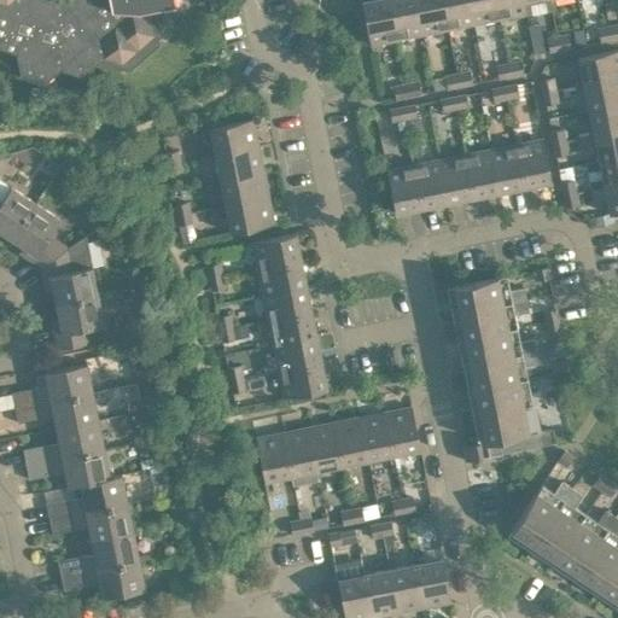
[(0,0),(0,47),(16,53),(21,76),(44,85),(62,69),(83,76),(100,60),(128,70),(159,42),(155,13),(163,6),(175,4),(174,0),(75,0),(69,5),(52,0),(0,0)]
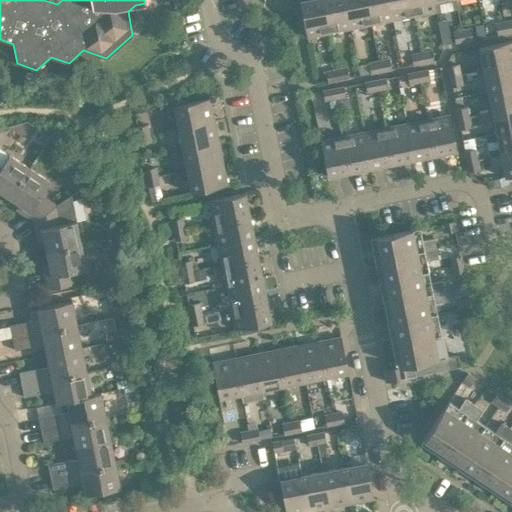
[(305,0),(300,1),(307,37),(328,33),(321,0),(305,0)]
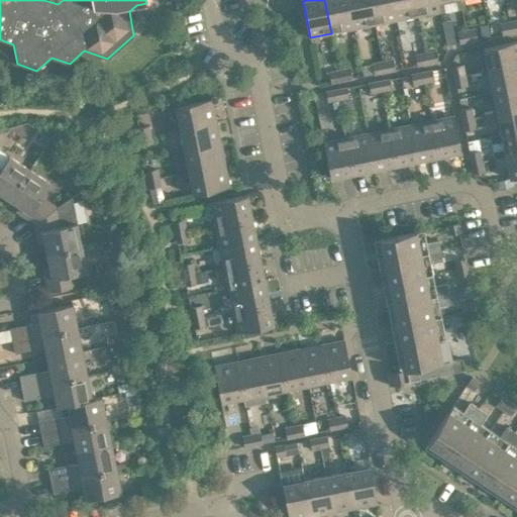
[(324,0),(331,33),(353,28),(346,0),(324,0)]
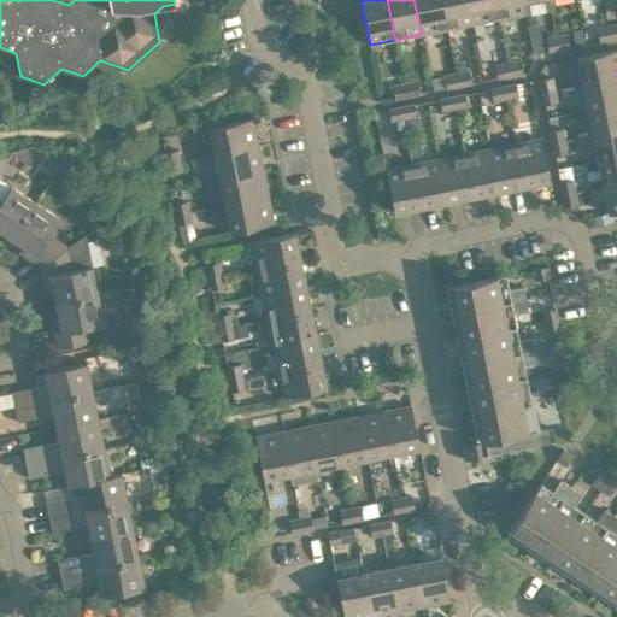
[(413,0),(422,34),(447,29),(441,0),(413,0)]
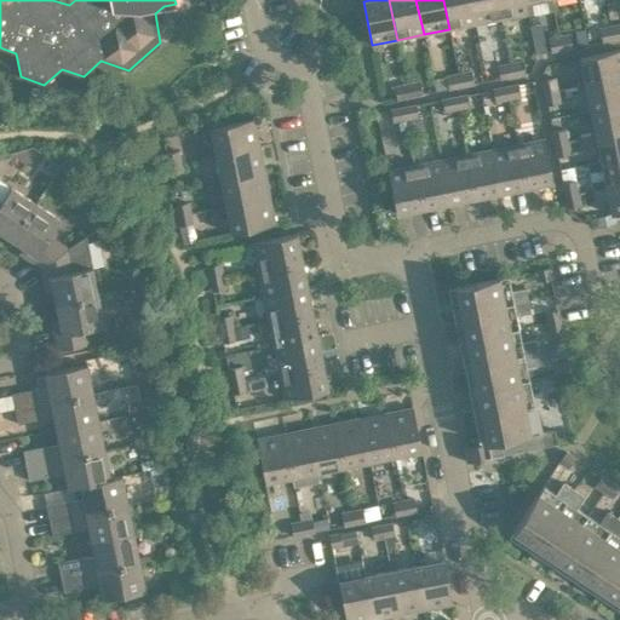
[(443,0),(449,29),(475,24),(470,0),(443,0)]
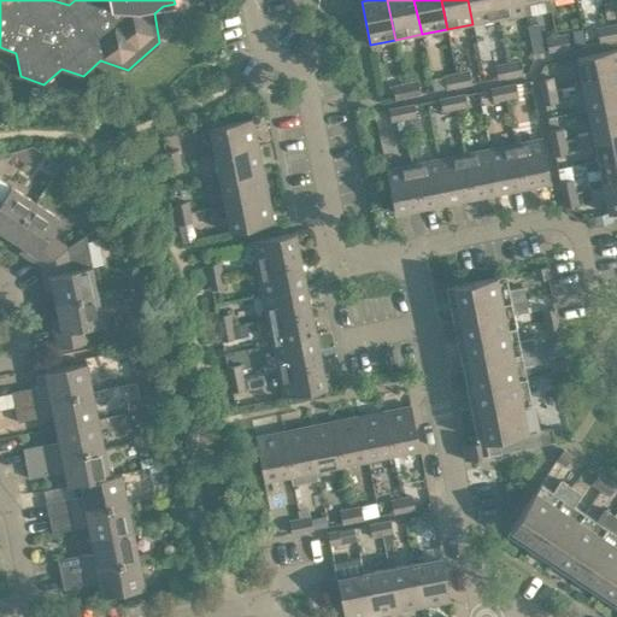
[(468,0),(472,24),(499,19),(494,0),(468,0)]
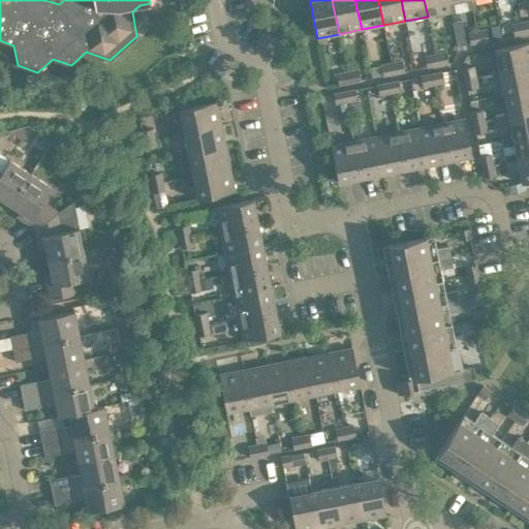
[(450,11),(448,2),(447,0),(424,0),(428,17),(450,11)]
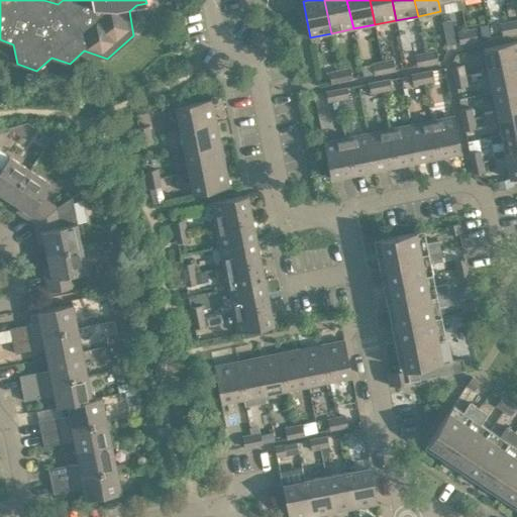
[(501,24),(503,34),(512,32),(510,22),(501,24)]
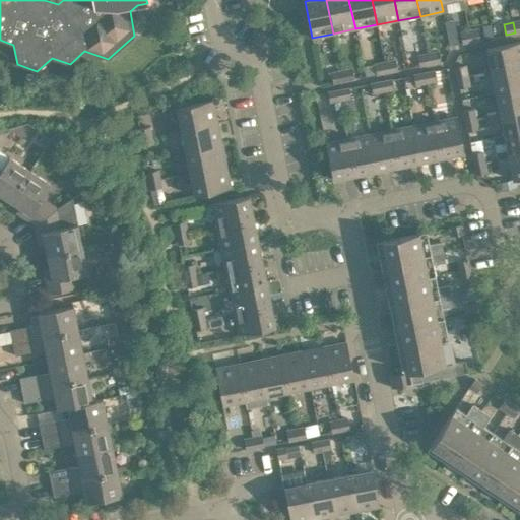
[(491,24),(482,25),(485,38),(494,37),(491,24)]
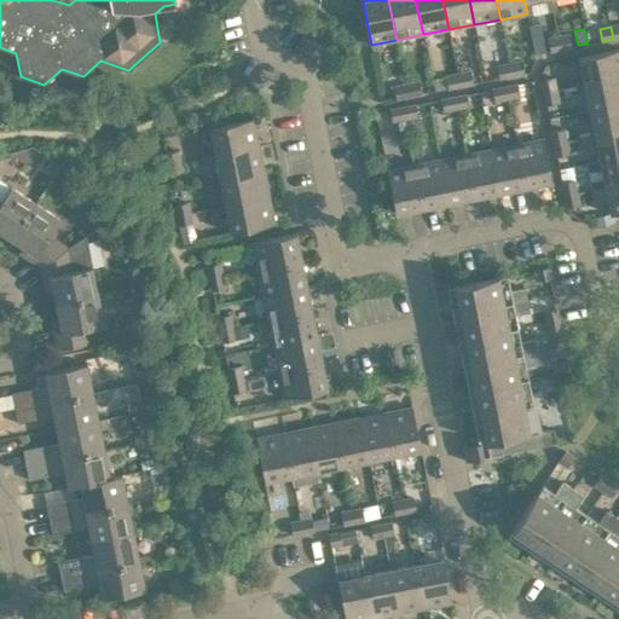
[(571,47),(568,35),(559,38),(561,50),(571,47)]
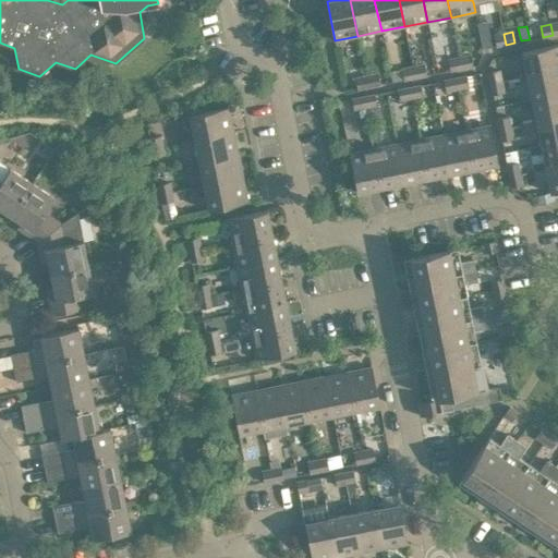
[(494,35),(496,46),(506,45),(504,34),(494,35)]
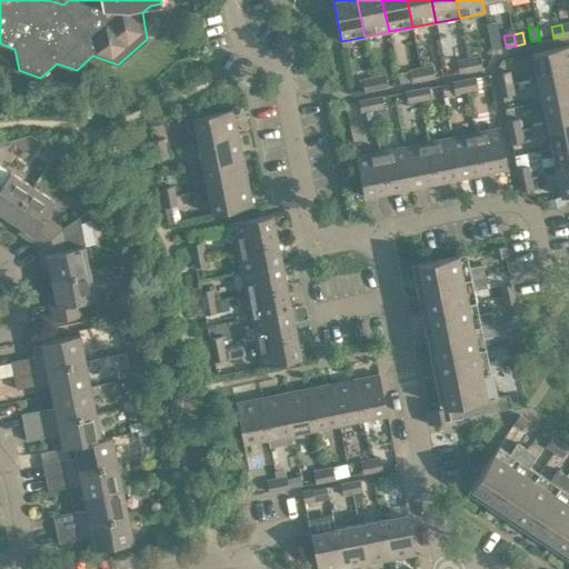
[(568,46),(532,53),(537,77),(568,70),(568,46)]
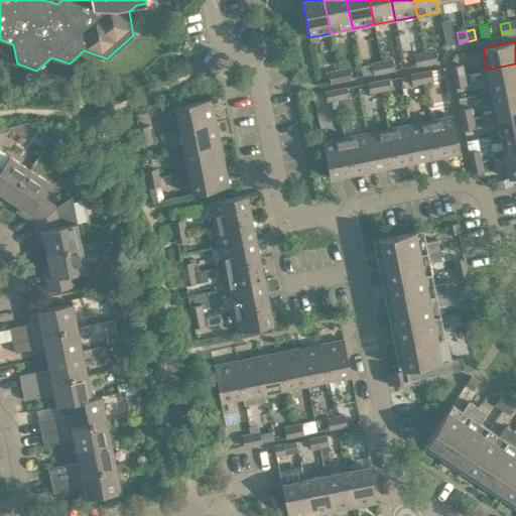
[(436,61),(434,51),(424,53),(426,63),(436,61)]
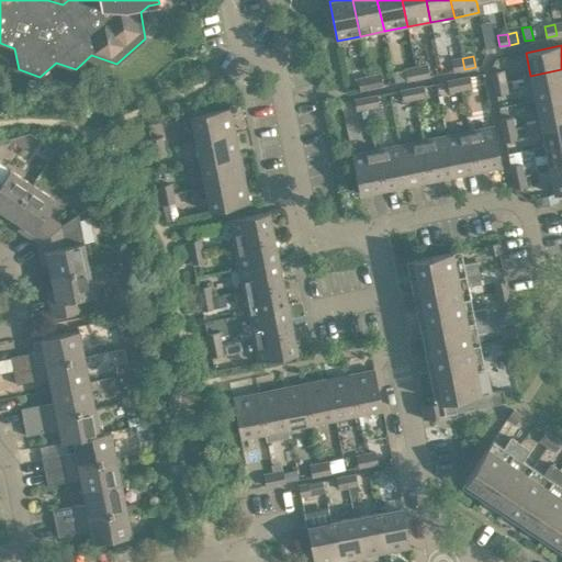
[(451,60),(453,71),(464,69),(462,58),(451,60)]
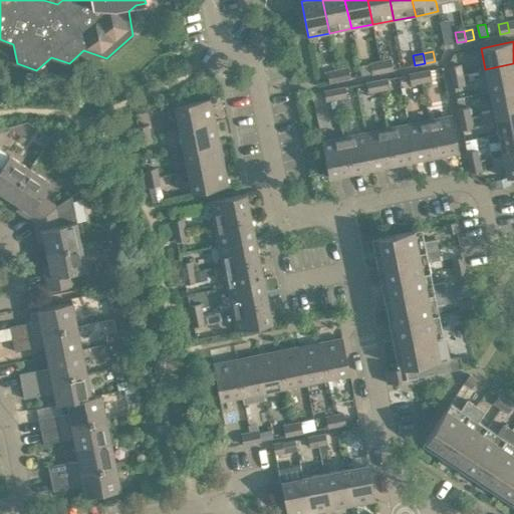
[(393,69),(391,59),(379,61),(381,71),(393,69)]
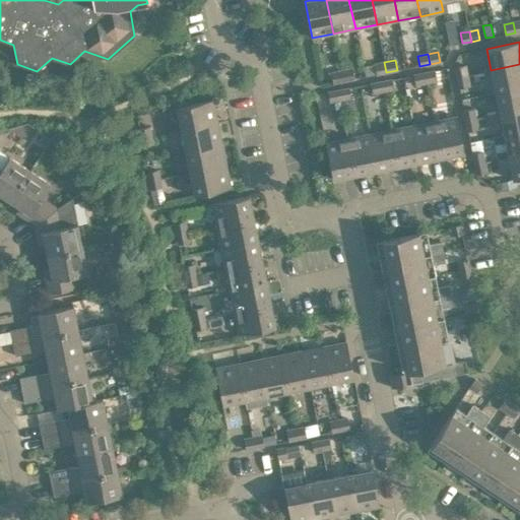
[(374,64),(376,74),(386,72),(384,62),(374,64)]
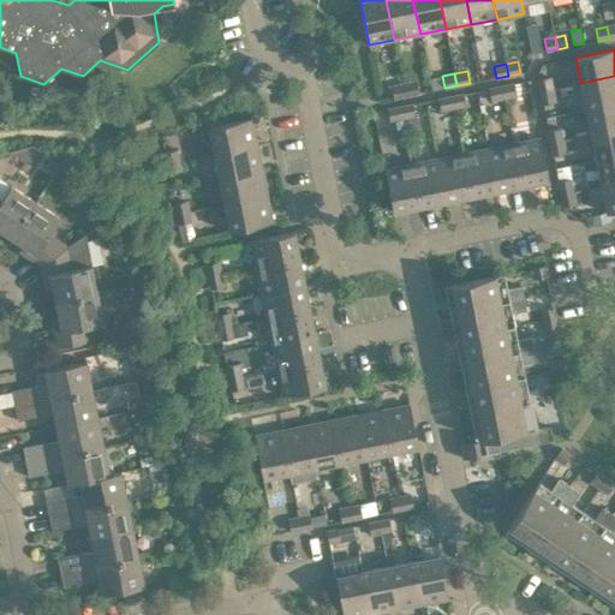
[(550,76),(538,79),(541,91),(553,89),(550,76)]
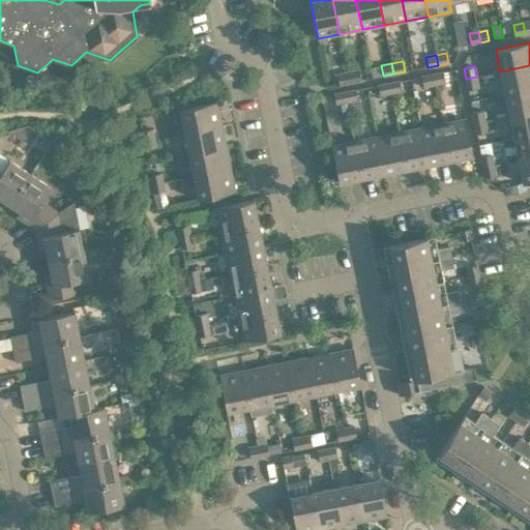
[(529,65),(500,71),(505,94),(529,89),(529,65)]
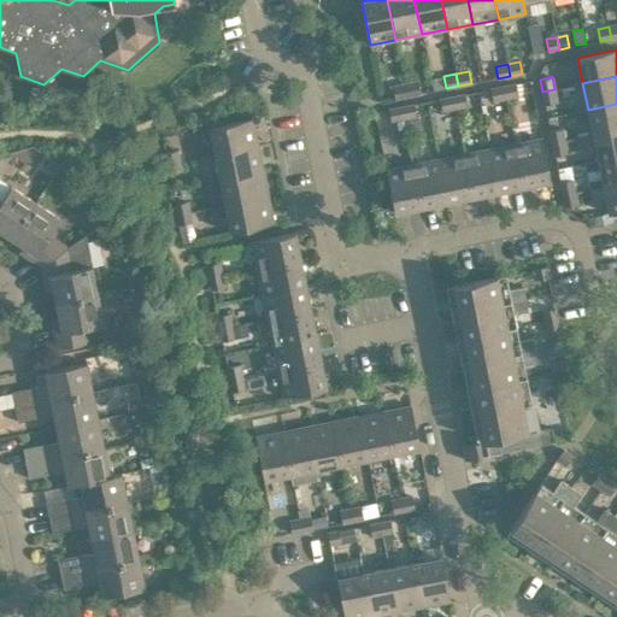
[(419,94),(417,82),(405,84),(407,97),(419,94)]
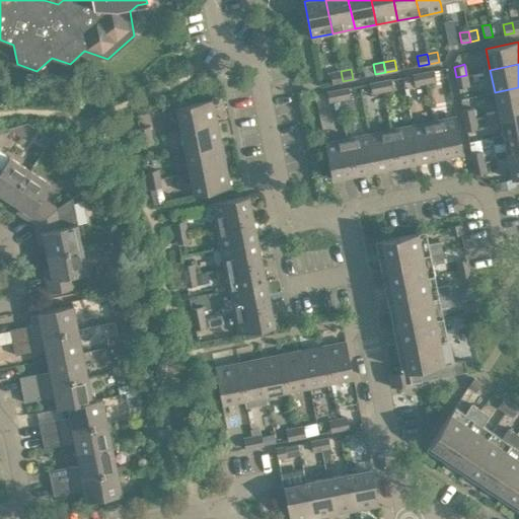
[(329,73),(331,83),(343,81),(341,71),(329,73)]
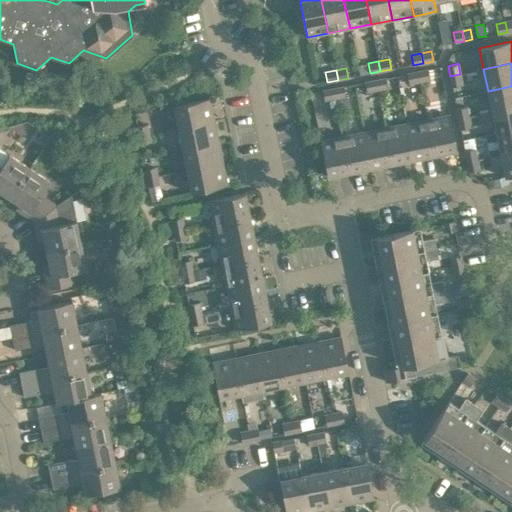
[(430,80),(428,70),(418,72),(420,82),(430,80)]
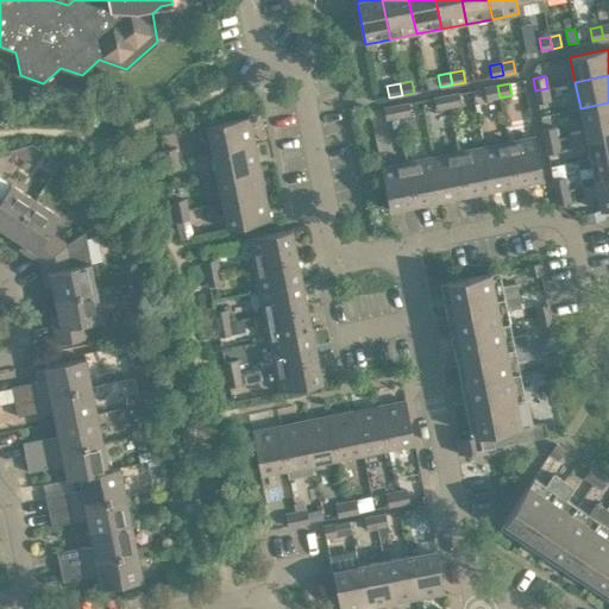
[(484,88),(487,100),(500,98),(497,86),(484,88)]
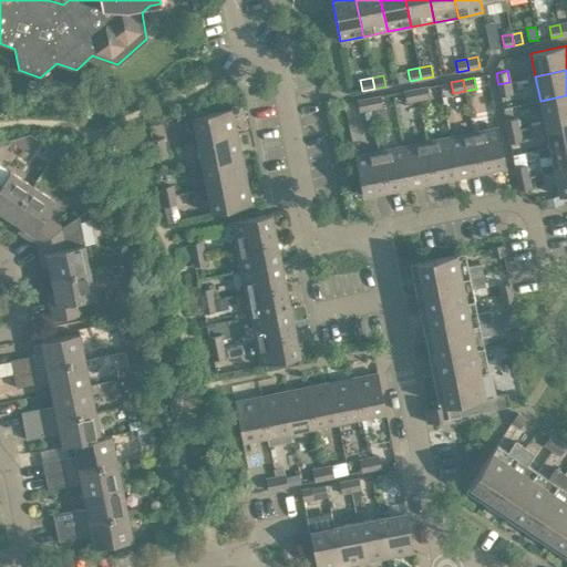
[(501,95),(512,93),(509,82),(498,84),(501,95)]
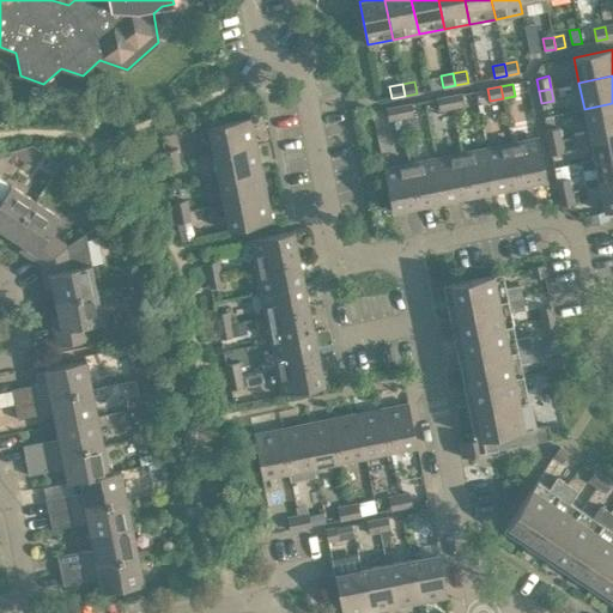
[(465,105),(462,93),(450,96),(453,108),(465,105)]
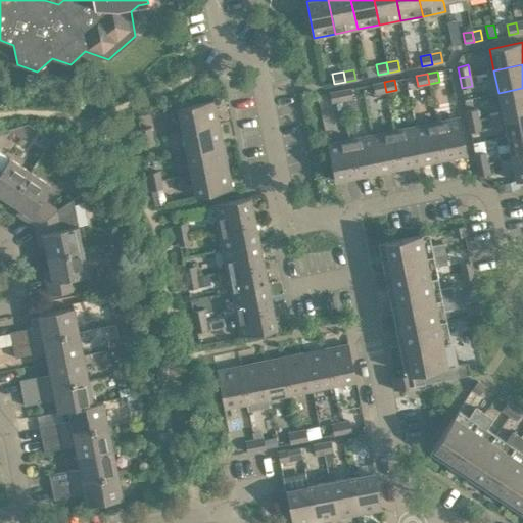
[(373,84),(375,94),(386,92),(384,82),(373,84)]
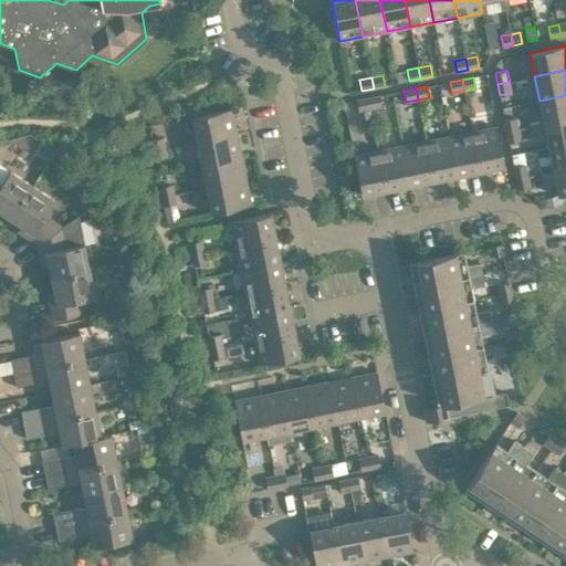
[(565,95),(540,101),(544,124),(565,119),(565,95)]
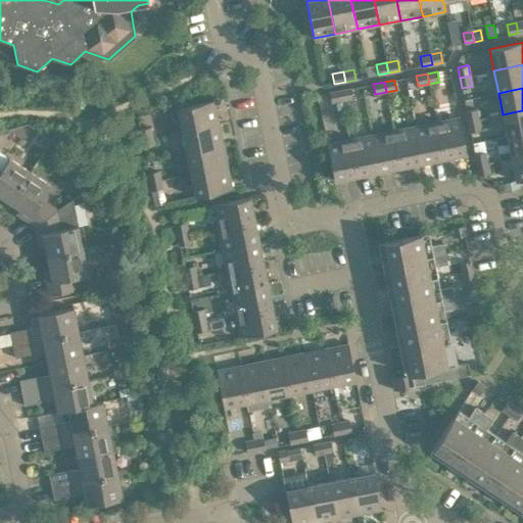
[(353,99),(351,89),(340,91),(342,101),(353,99)]
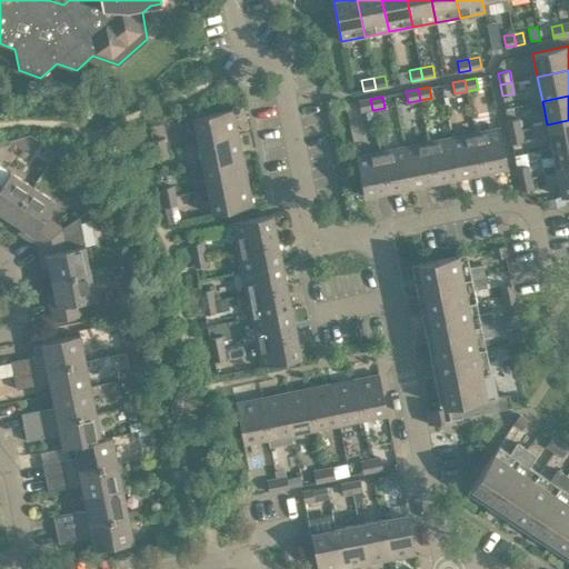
[(359,101),(361,112),(372,110),(370,99),(359,101)]
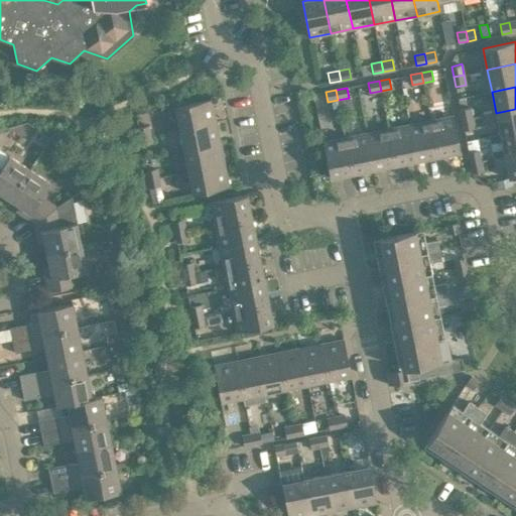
[(212,99),(175,107),(179,129),(216,122),(212,99)]
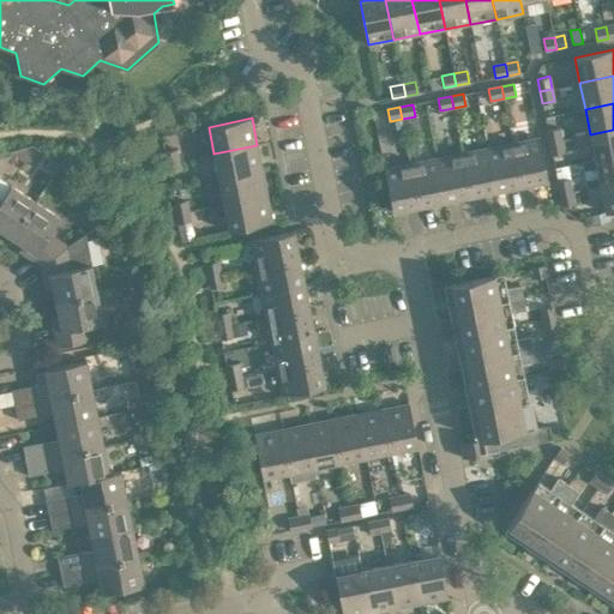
[(405,137),(421,133),(419,118),(403,120),(405,137)]
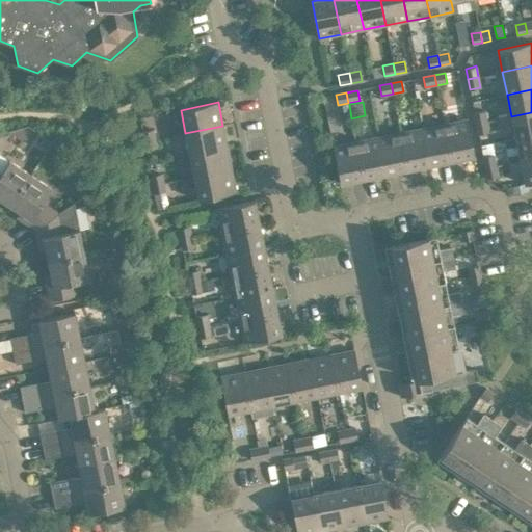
[(485,110),(475,112),(477,124),(487,122),(485,110)]
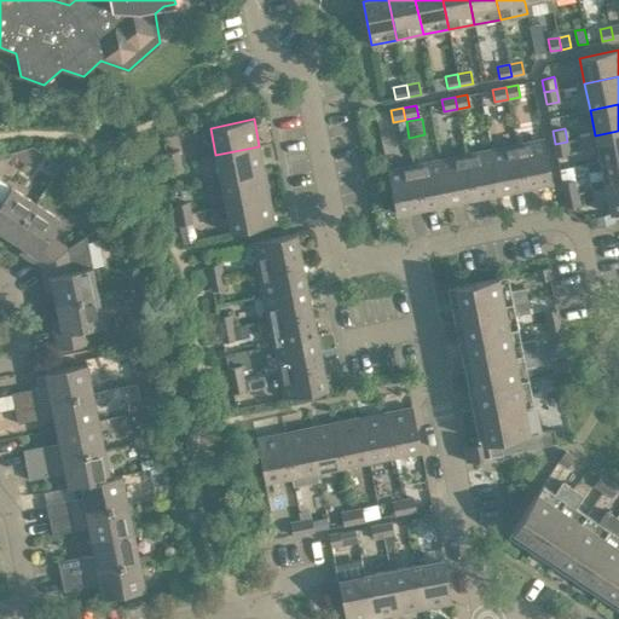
[(600,161),(618,157),(618,131),(595,136),(600,161)]
